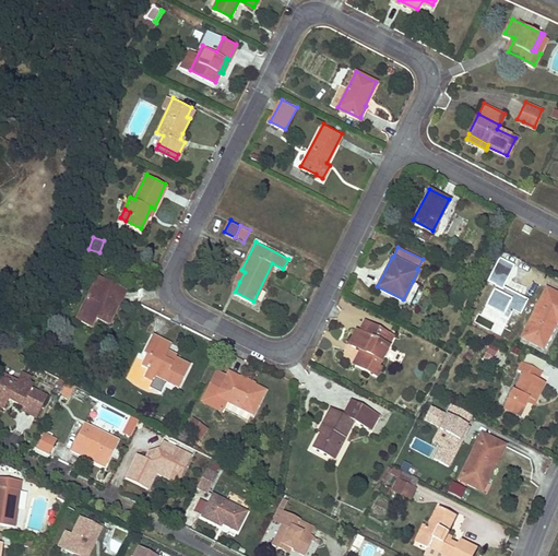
[(523,310),(531,295),(506,284),(515,262),(500,256),(489,279),(497,282),(488,302),(505,309),(503,311),(511,315),(514,307),(523,310)]
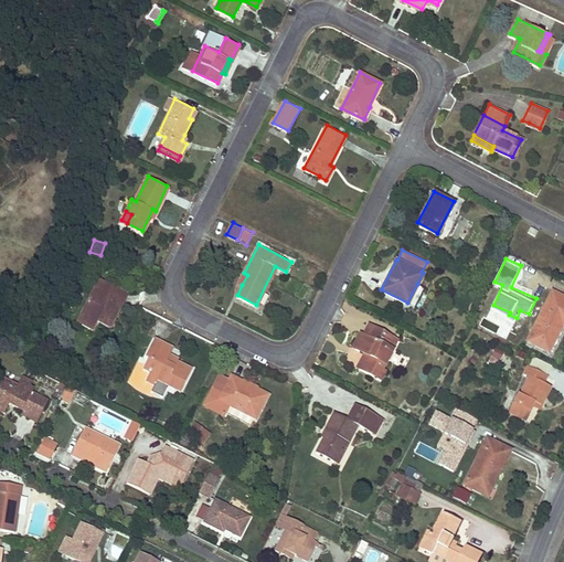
[(124,298),(112,292),(114,286),(99,278),(78,319),(93,327),(98,316),(109,321),(112,317),(114,318),(124,298)]
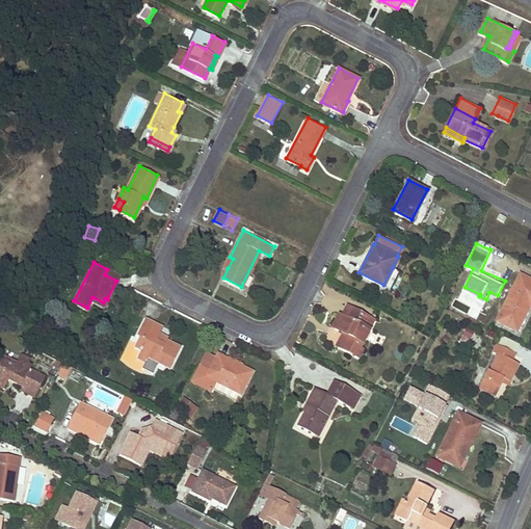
[(393,267),(383,285),(390,288),(399,270),(393,267)]
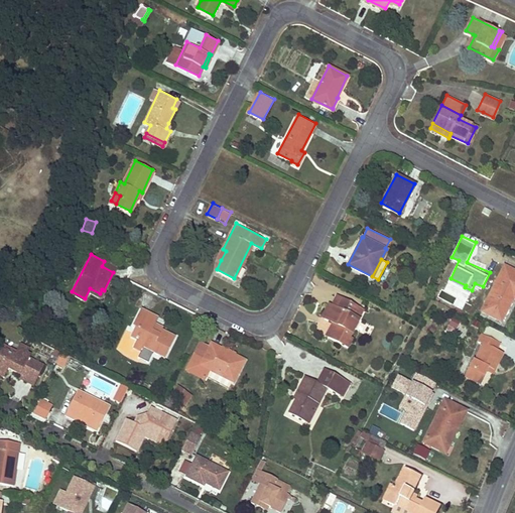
[(104,261),(102,266),(113,272),(116,266),(105,260),(104,261)]
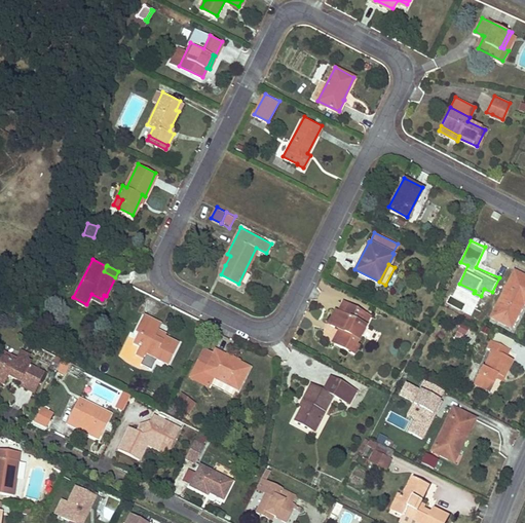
[(511,325),(521,305),(517,303),(520,298),(524,300),(524,273),(515,269),(491,314),(511,325)]
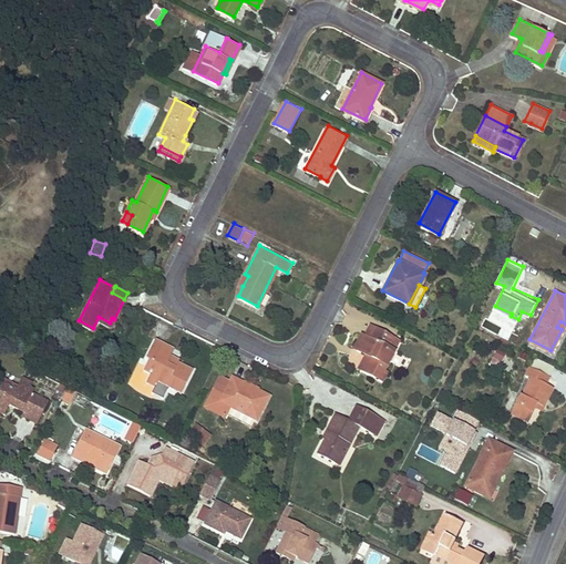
[(353,346),(358,348),(371,324),(367,321),(353,346)]
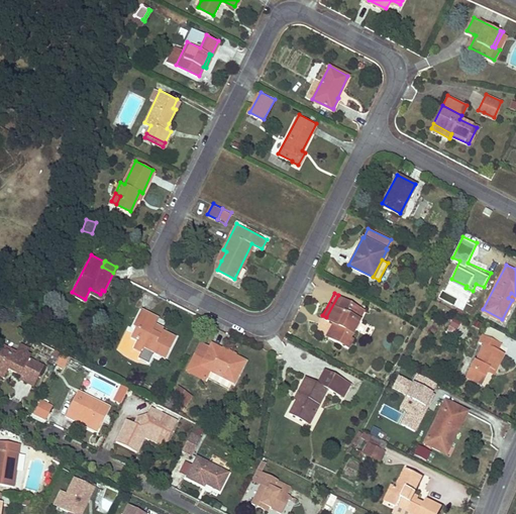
[(338,295),(326,317),(333,321),(338,324),(336,329),(334,327),(330,336),(348,346),(352,337),(350,336),(360,319),(355,316),(360,307),(338,295)]
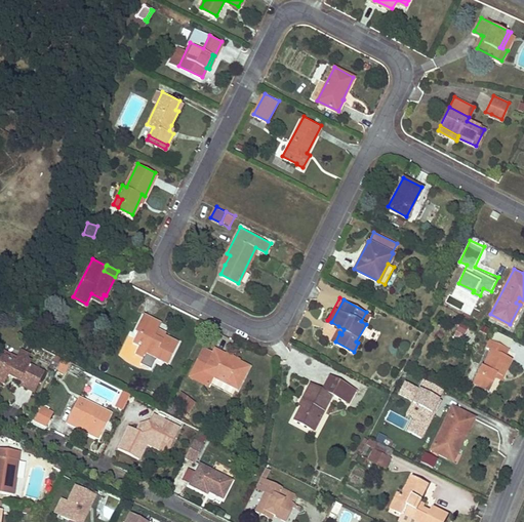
[(135,351),(144,356),(147,351),(154,355),(167,362),(178,340),(168,335),(166,340),(154,335),(158,327),(161,321),(144,312),(134,330),(136,331),(132,340),(138,344),(135,351)]
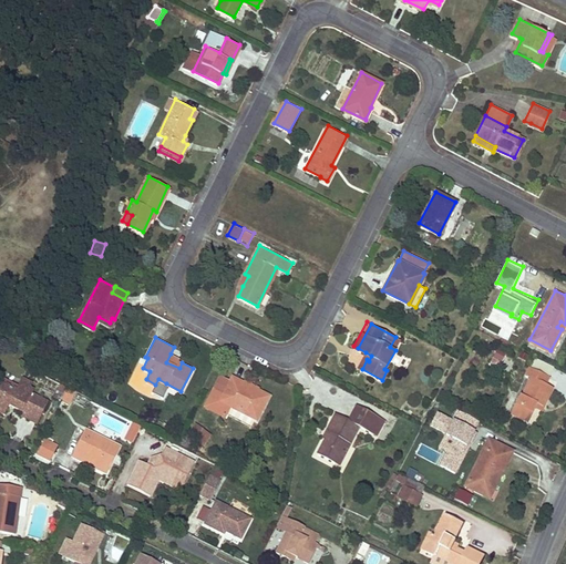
[(395,337),(390,347),(395,350),(401,339),(395,337)]
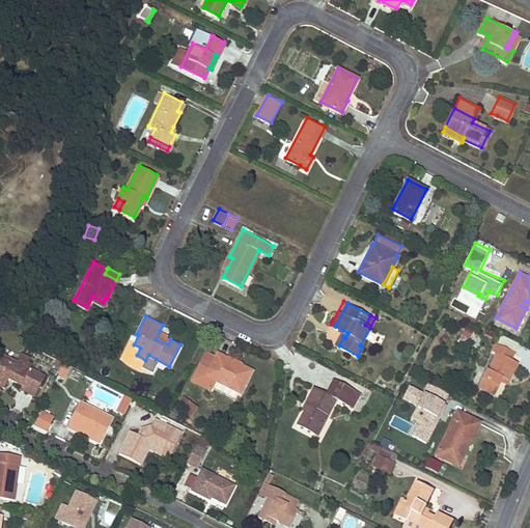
[(469,341),(475,327),(467,323),(459,337),(469,341)]
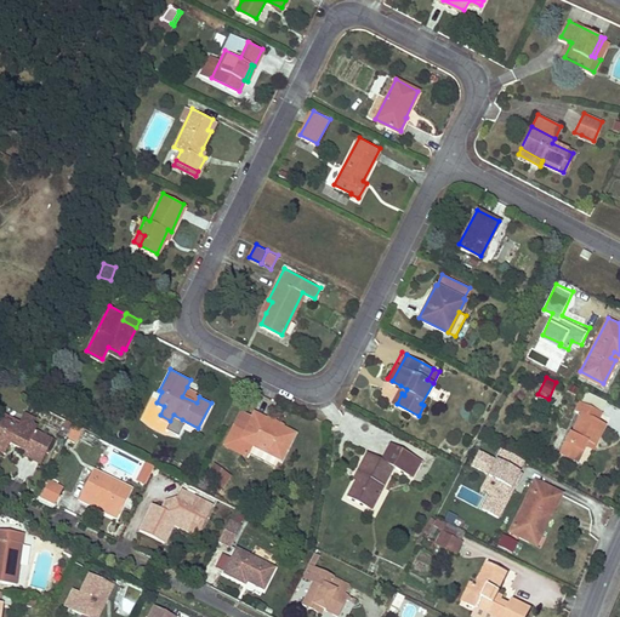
[(400,386),(392,401),(397,404),(402,393),(404,395),(407,389),(400,386)]
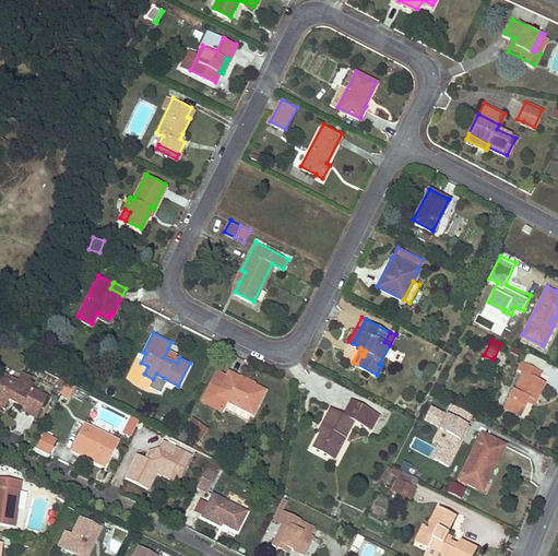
[(181,355),(168,349),(164,357),(177,363),(179,357),(181,355)]
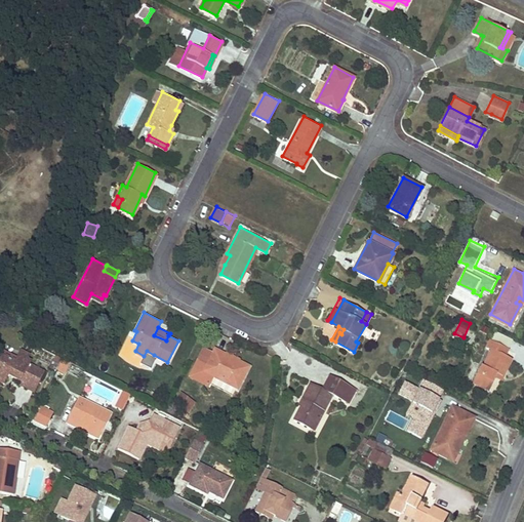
[(491,337),(509,347),(513,337),(496,328),(491,337)]
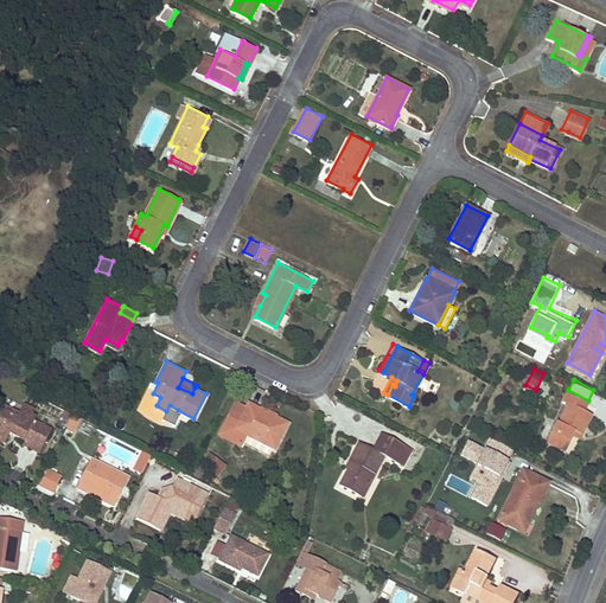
[(566,449),(573,435),(575,431),(580,434),(591,412),(585,409),(588,401),(568,390),(563,399),(569,402),(560,422),(556,421),(547,441),(566,449)]
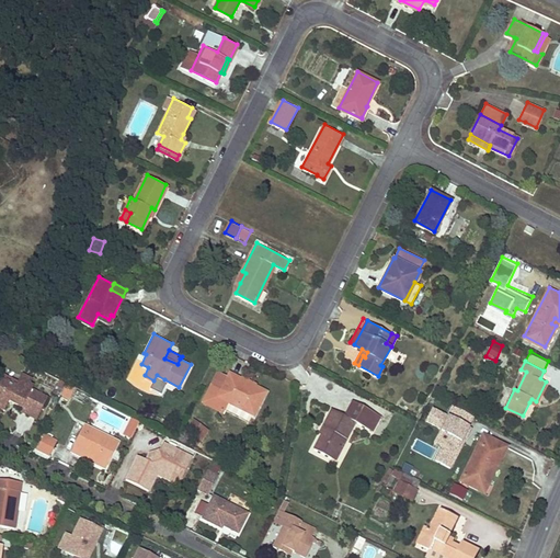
[(204,398),(213,403),(228,375),(218,369),(204,398)]
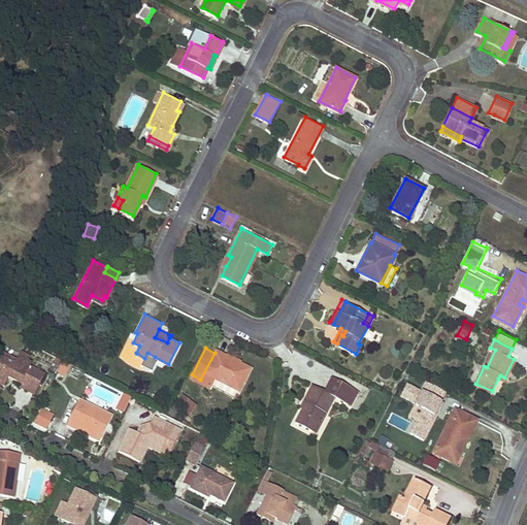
[(215,353),(200,380),(210,385),(215,375),(238,387),(250,366),(217,349),(215,353)]
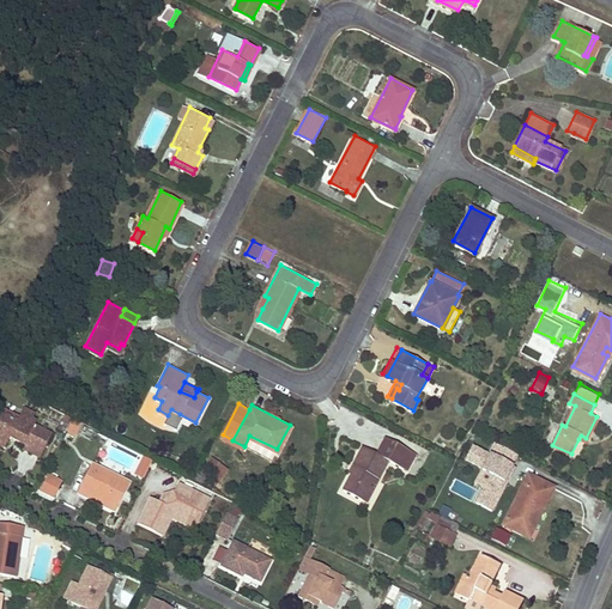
[(5,415),(0,413),(0,440),(4,443),(7,440),(11,434),(25,442),(24,445),(34,449),(40,437),(48,440),(53,431),(36,424),(37,418),(34,416),(36,412),(24,407),(19,415),(7,409),(5,415)]
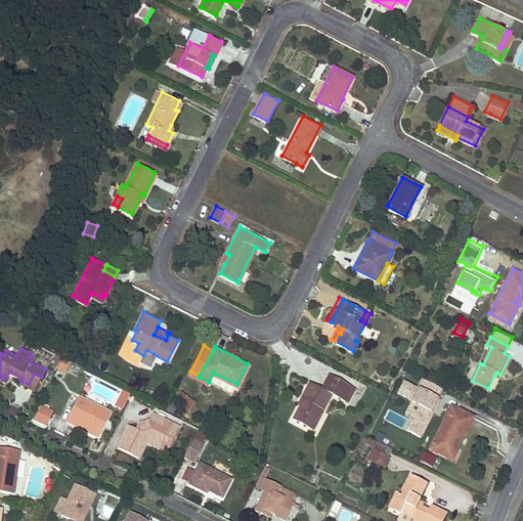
[(146,350),(143,355),(150,359),(154,354),(146,350)]
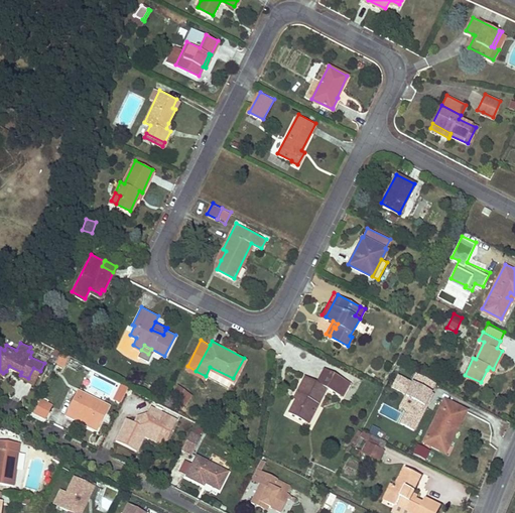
[(56,362),(61,352),(55,349),(50,359),(49,361),(55,363),(56,362)]
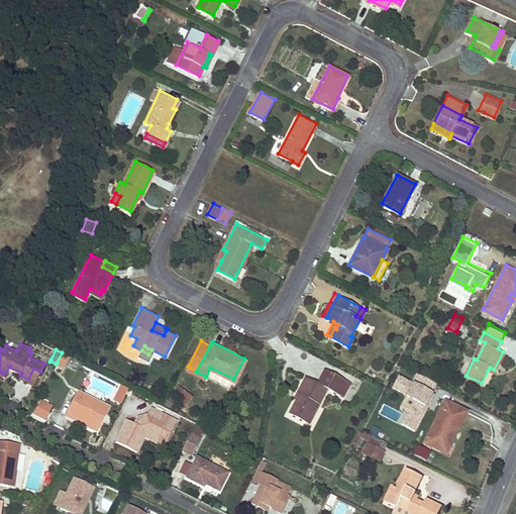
[(62,352),(57,363),(65,367),(70,356),(62,352)]
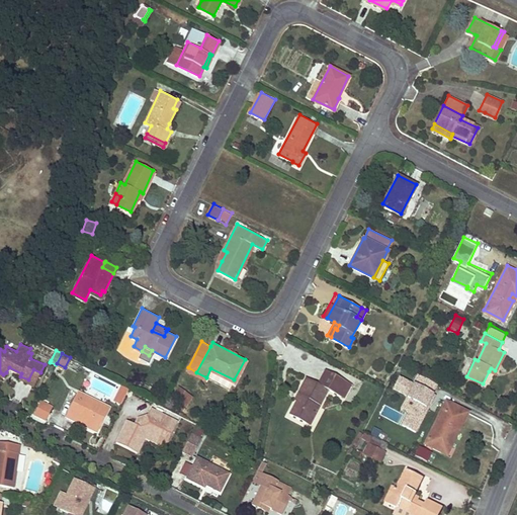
[(297,398),(290,413),(306,420),(316,401),(319,403),(327,387),(343,395),(350,381),(326,368),(318,382),(306,376),(297,392),(299,394),(297,398)]
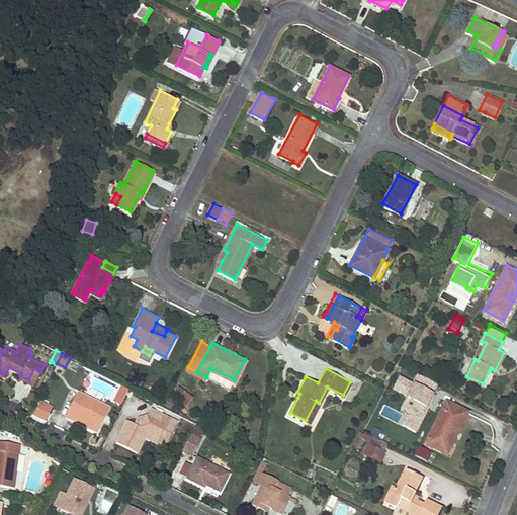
[(33,369),(28,379),(35,383),(40,372),(33,369)]
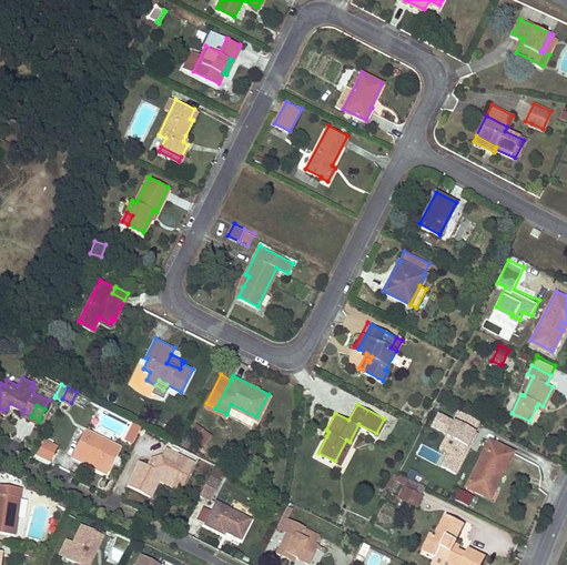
[(453,420),(438,412),(431,425),(446,433),(441,444),(448,449),(441,463),(456,472),(483,422),(458,409),(453,420)]
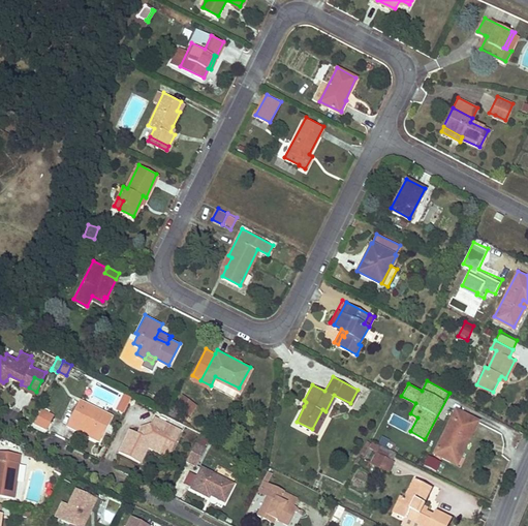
[(132,396),(125,392),(118,406),(125,410),(132,396)]
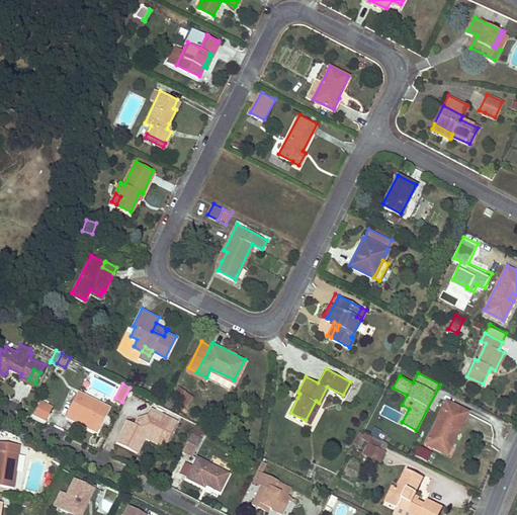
[(185,389),(178,384),(171,395),(178,400),(185,389)]
